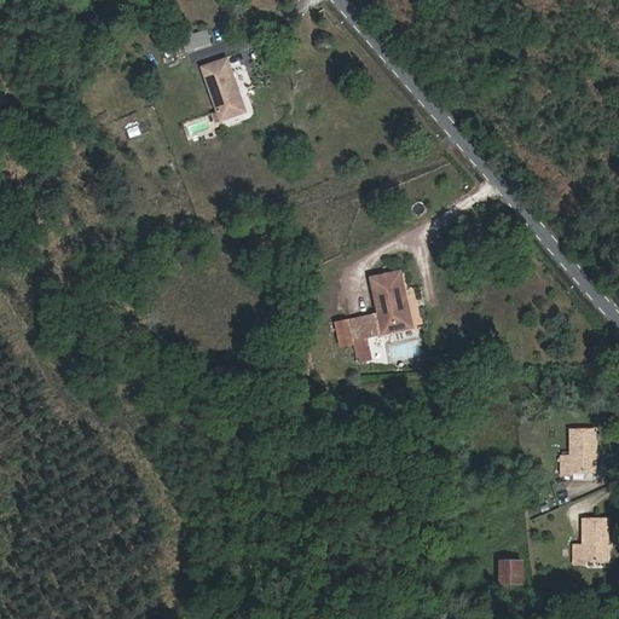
[(180,39),(185,52),(209,44),(206,32),(180,39)]
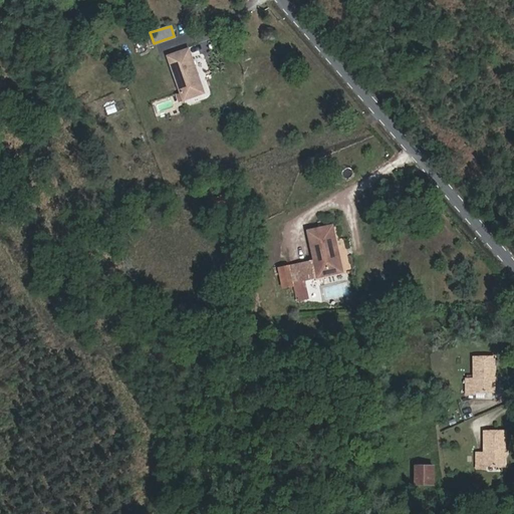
[(168,56),(183,100),(203,92),(188,49),(168,56)]
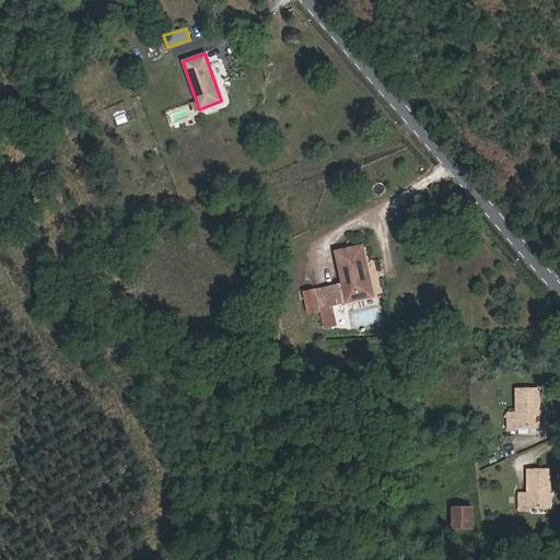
[(342,284),(346,302),(373,296),(362,246),(336,252),(342,284)]
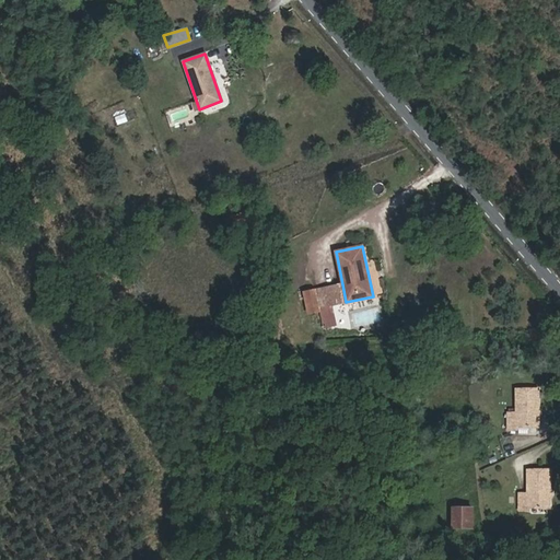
[(346,302),(342,284),(315,290),(323,326),(335,324),(331,304),(346,302)]
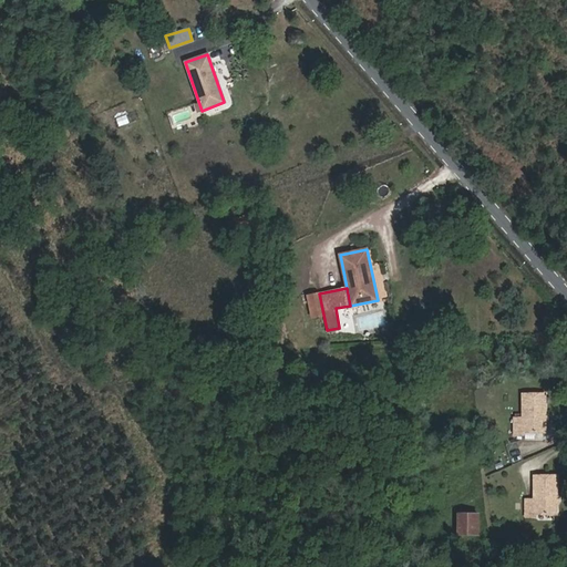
[(523,433),(544,433),(544,395),(522,397),(522,420),(513,420),(514,435),(523,435),(523,433)]
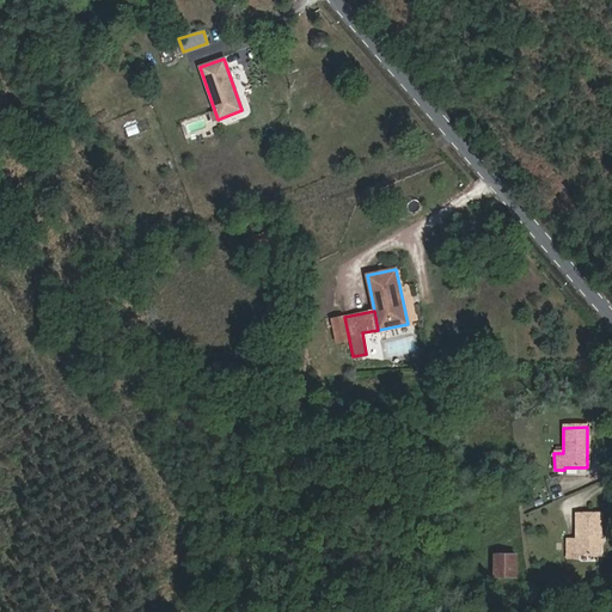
[(599,514),(576,514),(576,540),(567,540),(567,557),(576,557),(576,555),(599,555),(599,514)]
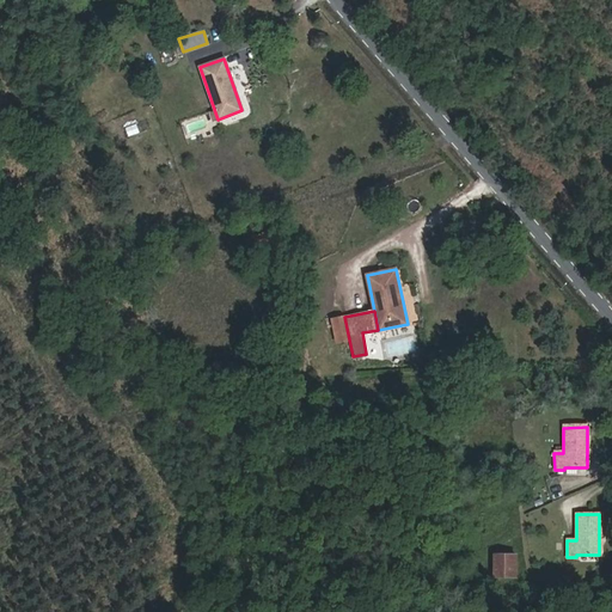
[(514,576),(515,556),(495,556),(494,576),(514,576)]
